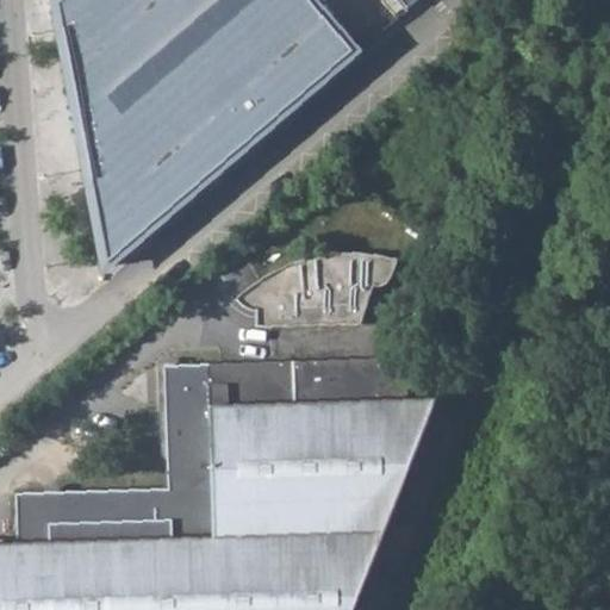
[(157,0),(54,0),(57,5),(53,8),(60,17),(55,20),(62,29),(57,32),(64,39),(60,44),(67,51),(62,56),(68,63),(64,67),(70,75),(157,0)]
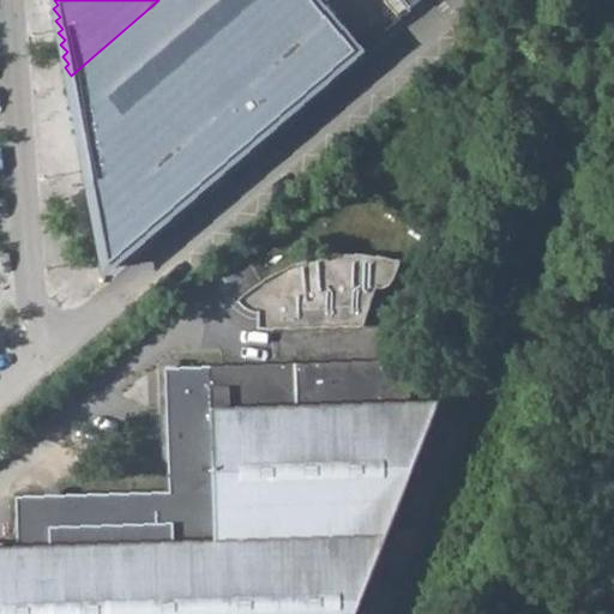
[(158,0),(71,76),(67,79),(73,88),(68,91),(76,98),(71,103),(78,110),(73,115),(80,122),(76,126),(83,134),(78,138),(85,146),(80,150),(86,158),(83,162),(90,169),(84,174),(91,181),(86,185),(94,193),(89,197),(96,205),(91,209),(98,217),(94,221),(101,229),(96,233),(102,241),(98,245),(106,252),(101,256),(112,269),(356,56),(354,53),(357,49),(314,0),(158,0)]
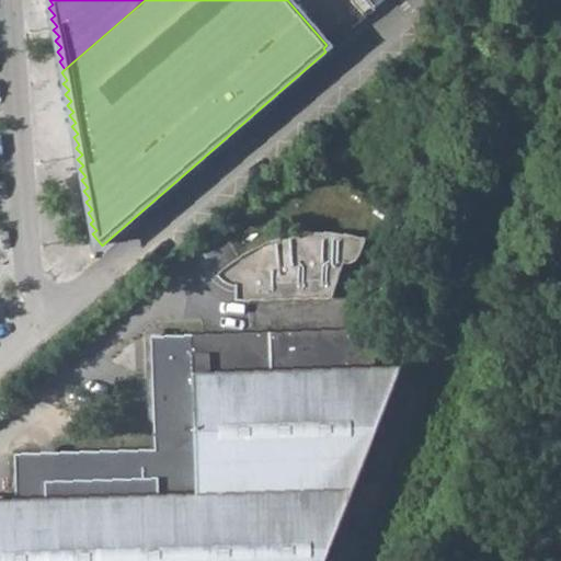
[(364,0),(374,10),(385,0),(364,0)]
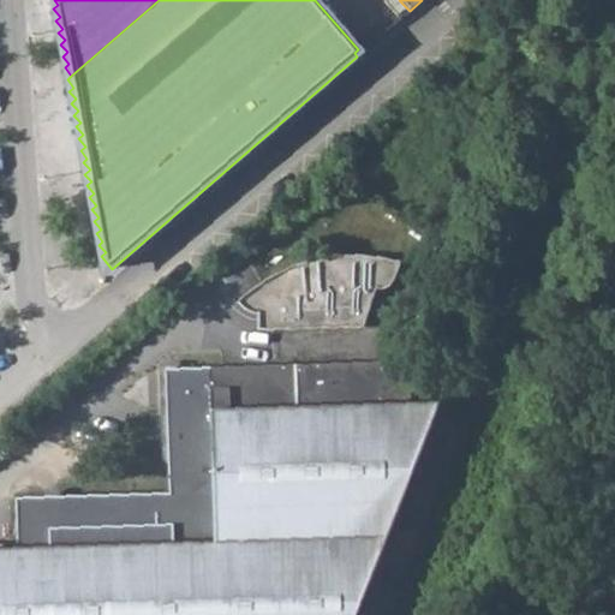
[(260,316),(260,332),(364,328),(377,291),(387,290),(395,281),(402,263),(392,261),(356,257),(317,261),(286,272),(250,293),(238,304),(248,312),(250,314),(260,316)]
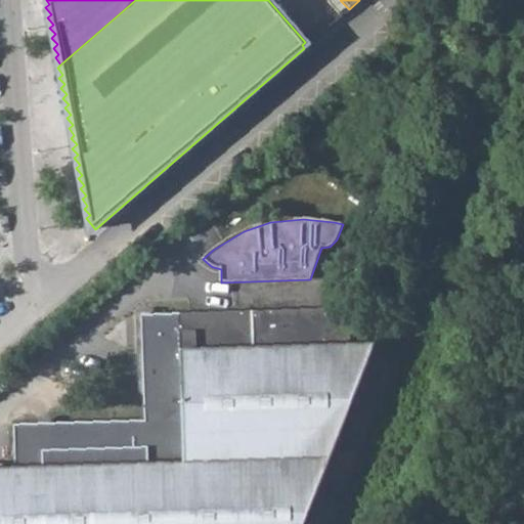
[(15,465),(0,465),(0,523),(303,523),(374,343),(351,346),(348,309),(140,315),(146,421),(15,425),(15,465)]
